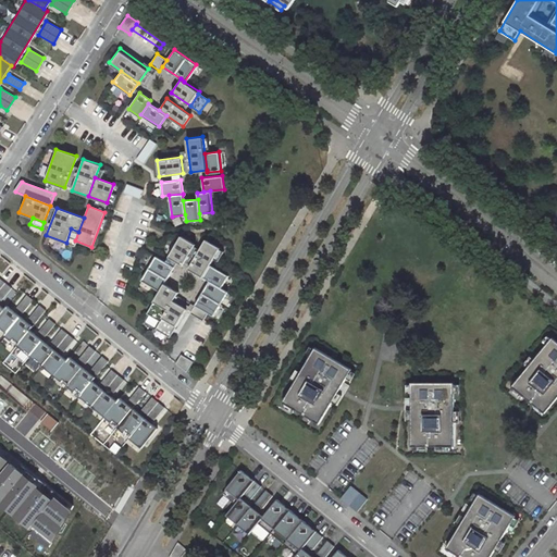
[(71,229),(66,243),(74,245),(75,240),(78,232),(71,229)]
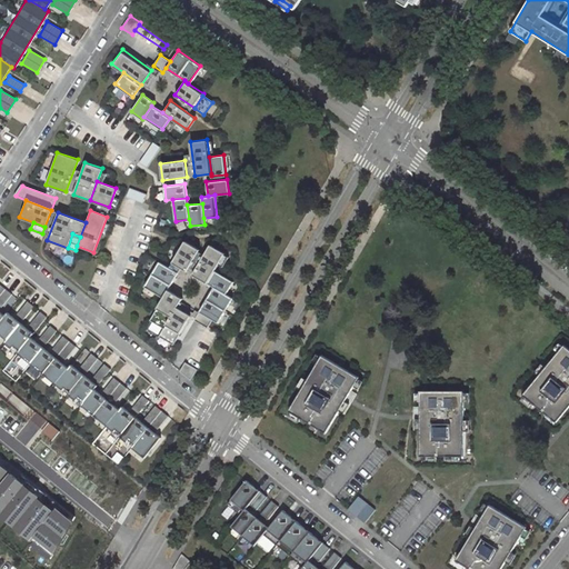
[(187,270),(199,249),(185,240),(172,262),(187,270)]
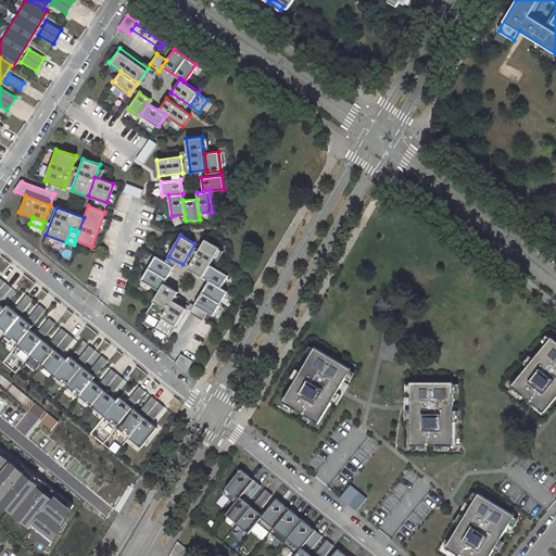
[(202,276),(209,264),(218,247),(205,239),(188,268),(202,276)]
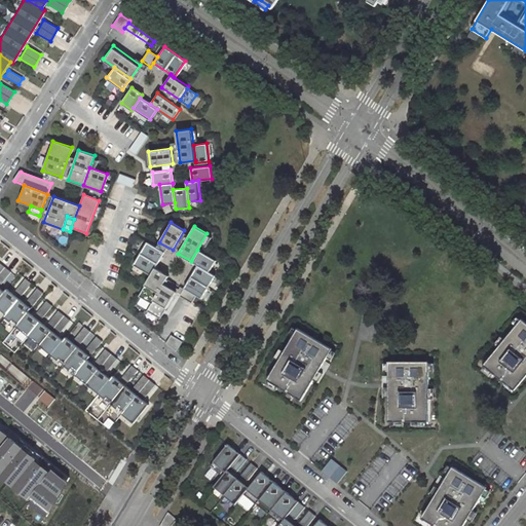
[(147,241),(134,264),(150,274),(154,268),(163,252),(147,241)]
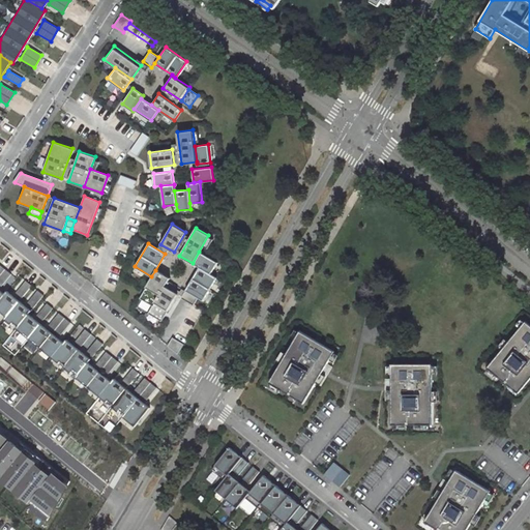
[(199,267),(210,273),(216,262),(199,252),(193,263),(199,267)]
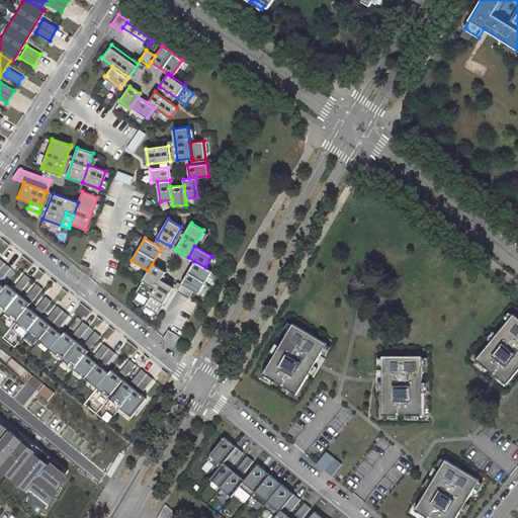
[(0,279),(0,280),(10,267),(0,258),(0,279)]
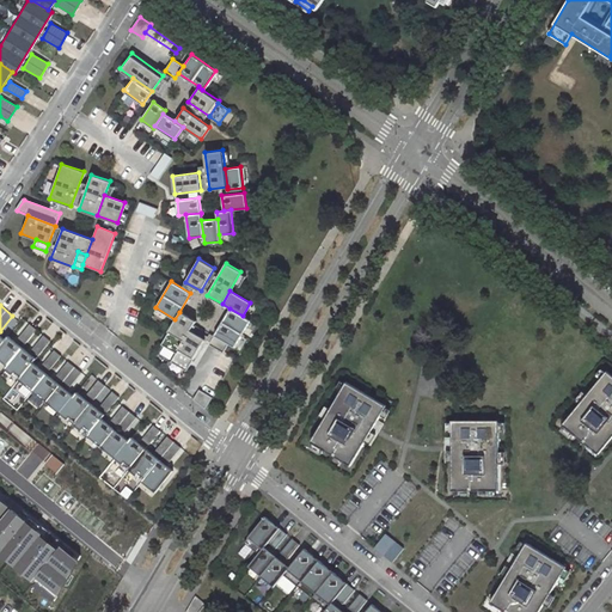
[(230,308),(214,335),(228,343),(234,347),(250,320),(243,316),(230,308)]
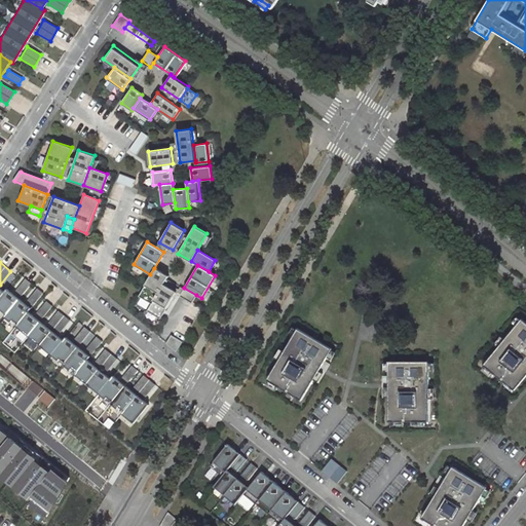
[(167,275),(154,268),(150,274),(145,285),(157,292),(153,300),(166,308),(176,291),(163,284),(167,275)]
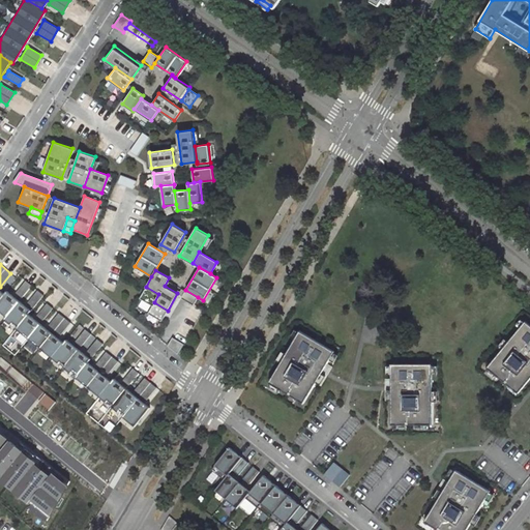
[(15,294),(20,298),(31,286),(25,281),(15,294)]
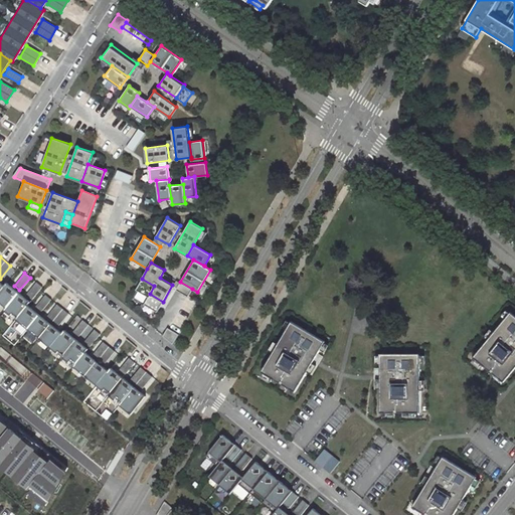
[(154,286),(142,279),(135,290),(148,297),(150,294),(154,286)]
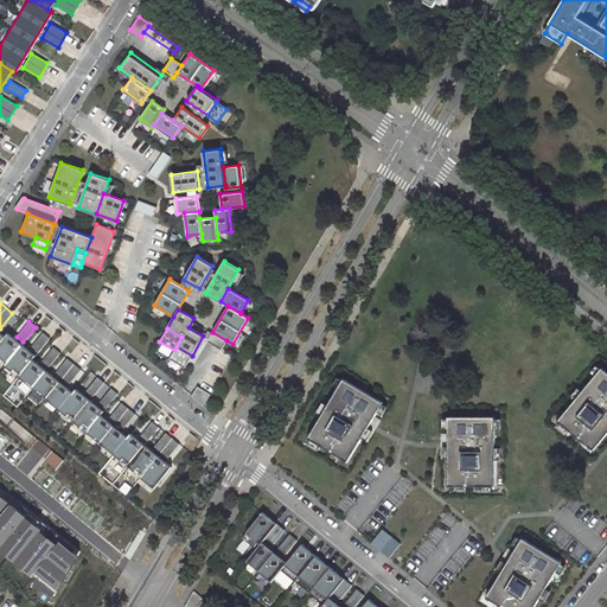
[(227,340),(212,332),(208,340),(221,349),(227,340)]
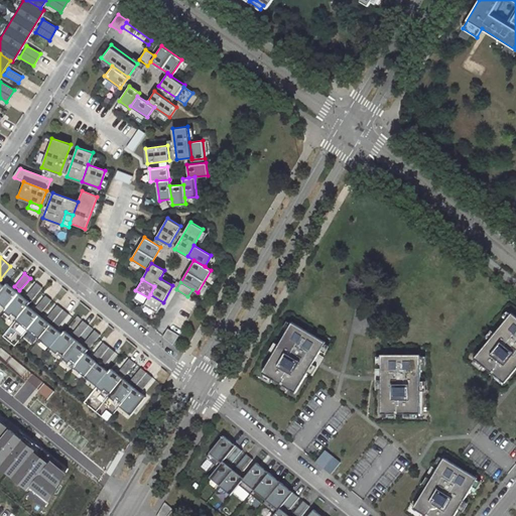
[(5,283),(3,286),(0,289),(0,303),(5,307),(4,310),(9,314),(11,312),(17,317),(26,305),(29,302),(5,283)]
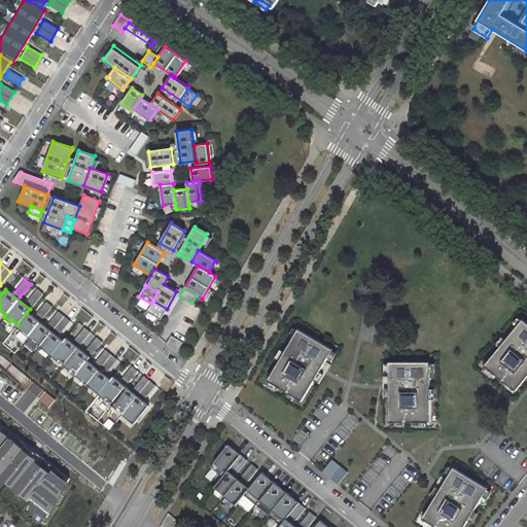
[(27,302),(33,306),(43,293),(37,289),(27,302)]
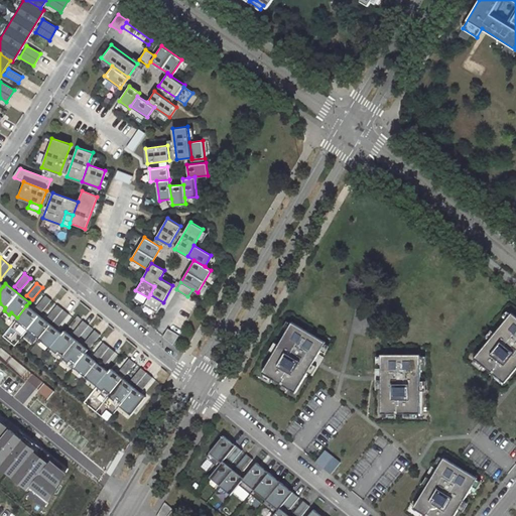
[(150,294),(148,297),(144,304),(157,312),(163,302),(150,294)]
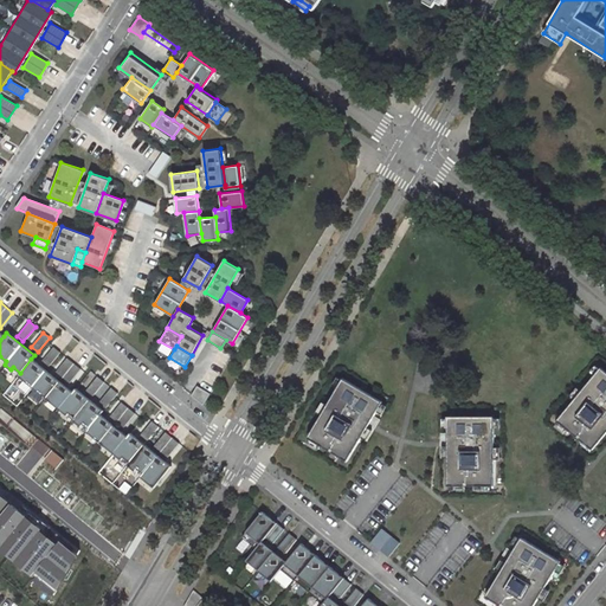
[(42,361),(47,367),(60,352),(53,347),(42,361)]
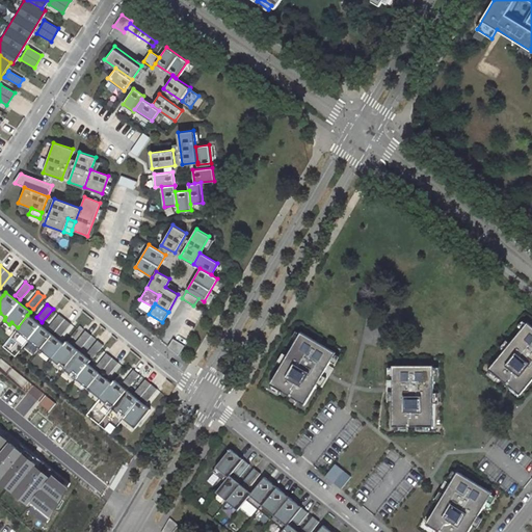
[(49,326),(60,337),(71,323),(59,314),(49,326)]
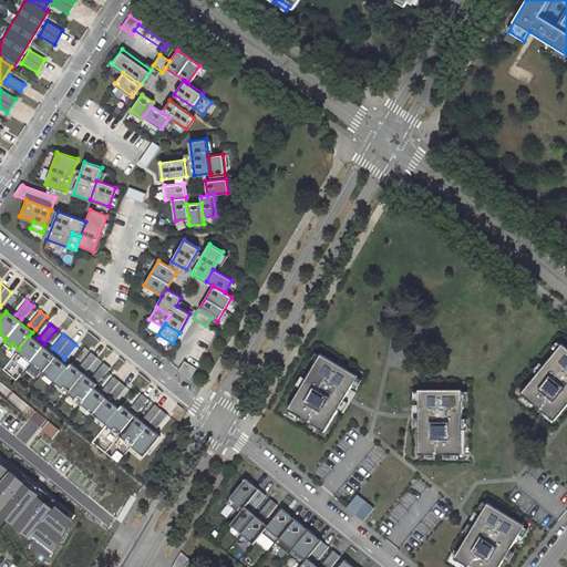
[(29,336),(19,349),(17,351),(54,382),(68,367),(29,336)]
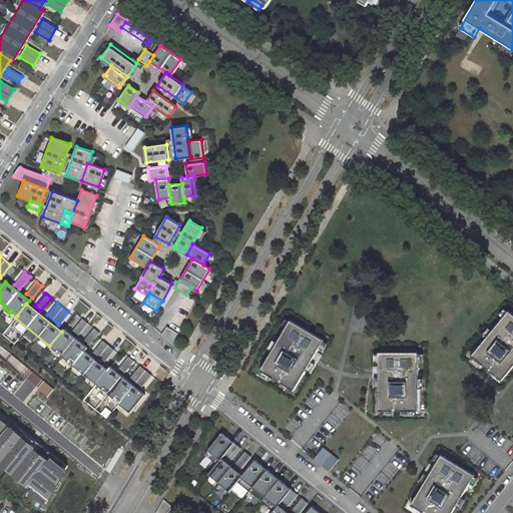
[(512,314),(510,313),(473,357),(503,381),(512,369),(512,314)]
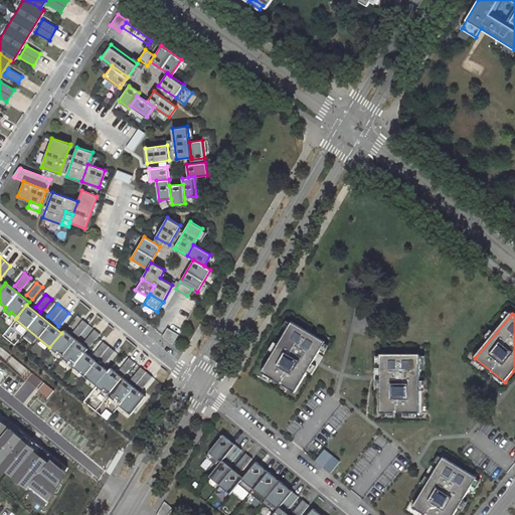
[(72,332),(78,337),(89,325),(82,320),(72,332)]
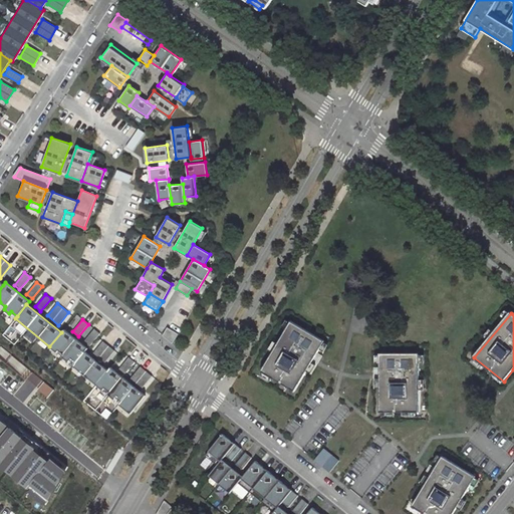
[(292,321),(262,371),(295,392),(315,359),(320,362),(323,356),(318,353),(325,341),(292,321)]
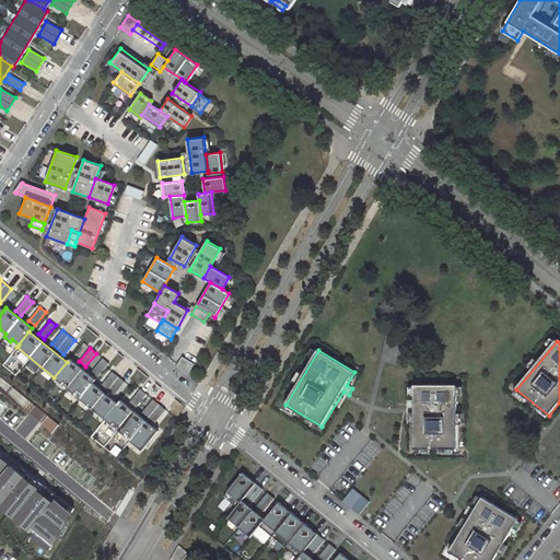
[(183,357),(177,365),(188,373),(194,363),(183,357)]
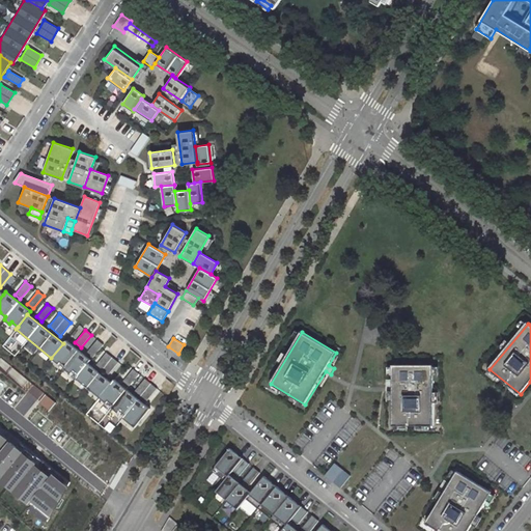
[(87,353),(92,357),(103,344),(98,339),(87,353)]
